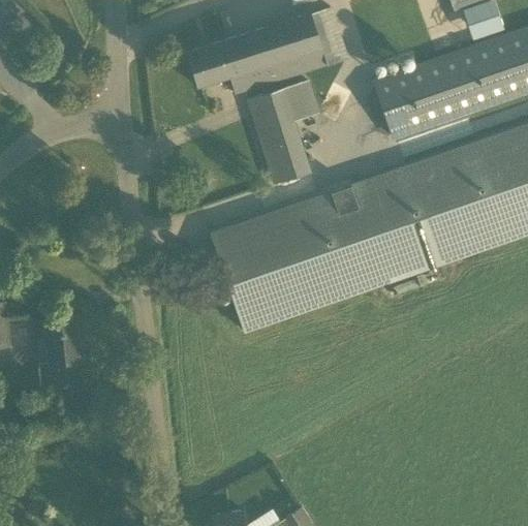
[(449,0),(455,12),(492,0),(449,0)]
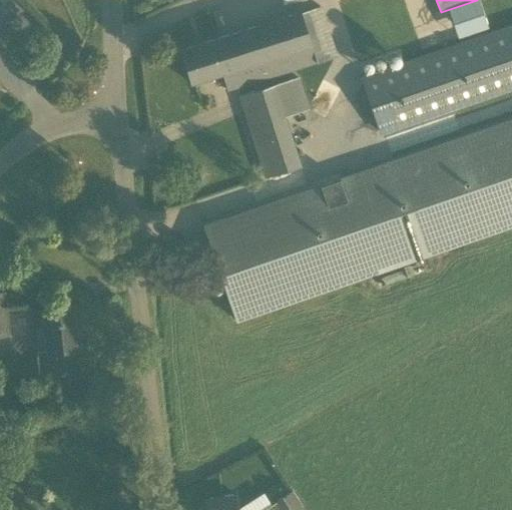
[(191,87),(223,77),(228,93),(318,65),(301,15),(181,53),(191,87)]
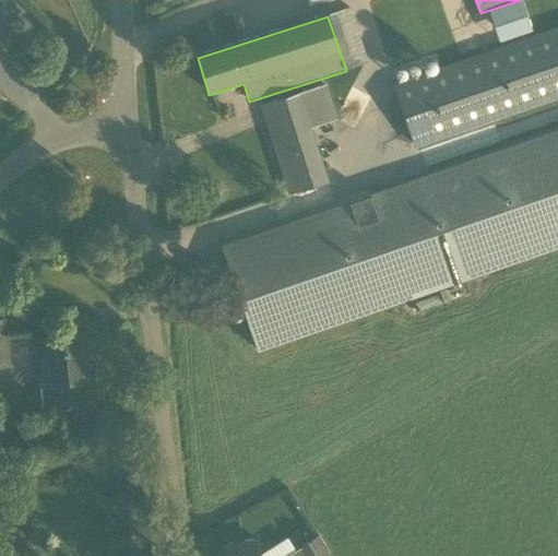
[(557,28),(393,86),(416,151),(557,101),(557,28)]
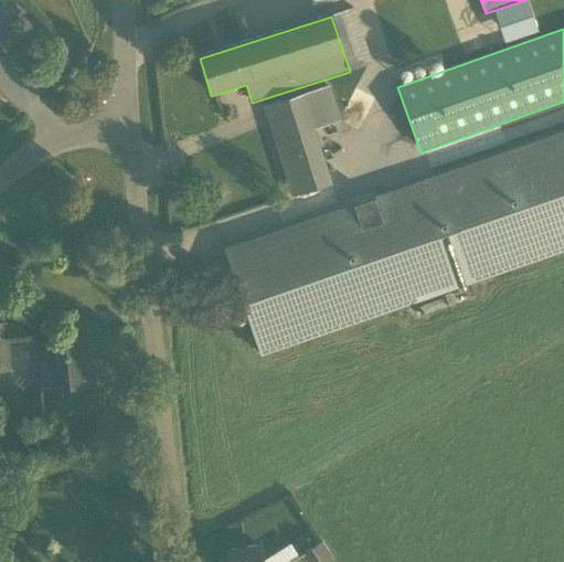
[(315,131),(302,96),(265,108),(294,199),(331,187),(315,131)]
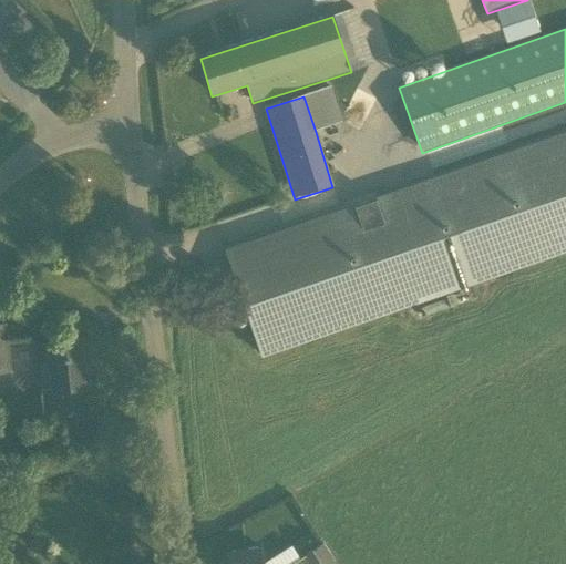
[(565,135),(226,253),(263,358),(565,252),(565,135)]
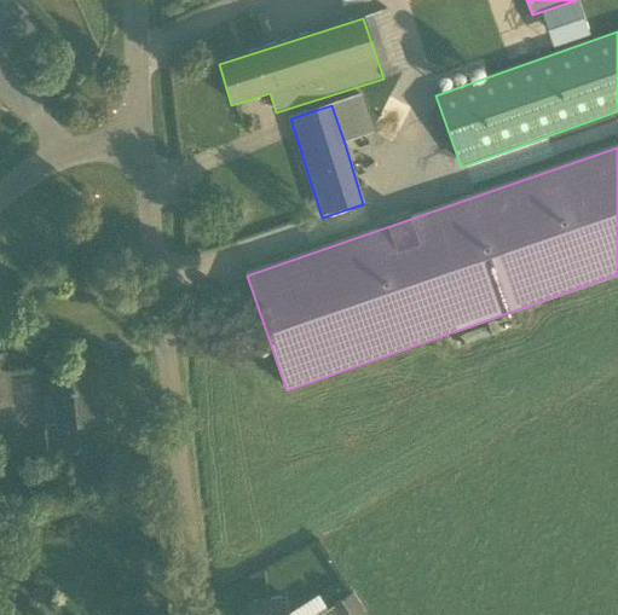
[(0,355),(0,408),(12,407),(6,355),(0,355)]
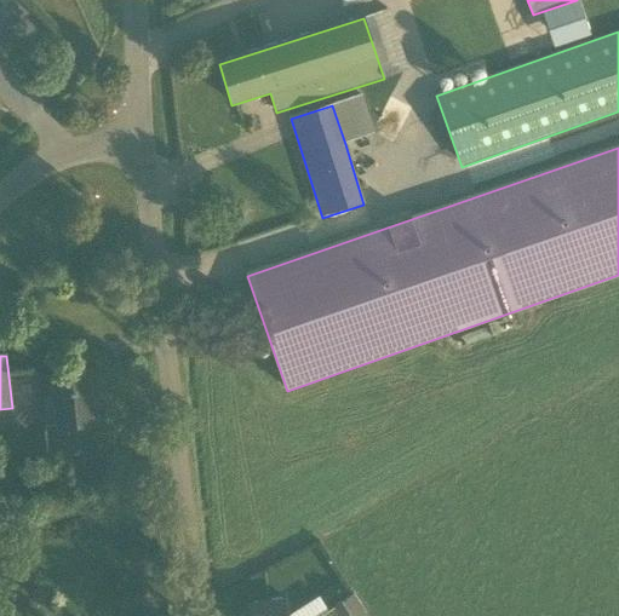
[(52,375),(58,427),(46,429),(50,458),(79,455),(75,426),(102,422),(99,406),(92,407),(89,370),(52,375)]
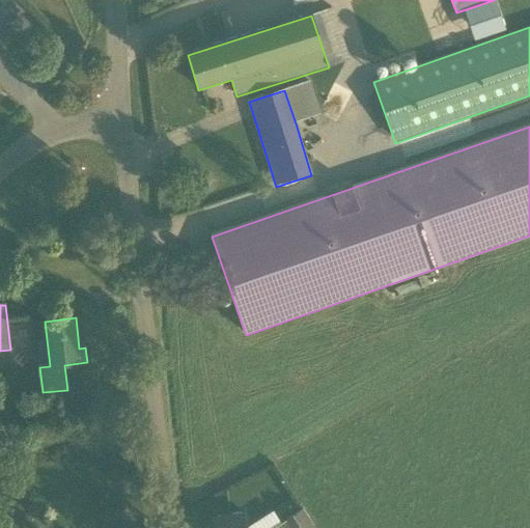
[(247,527),(245,515),(213,520),(214,527),(313,527),(304,511),(282,524),(277,527),(247,527)]
